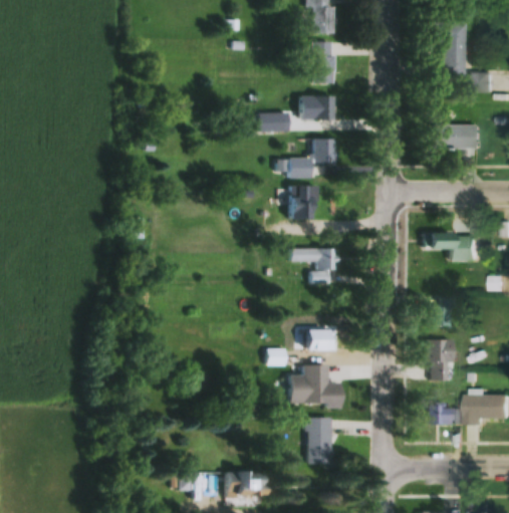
[(310,0),(311,34),(335,34),(334,0),(310,0)]
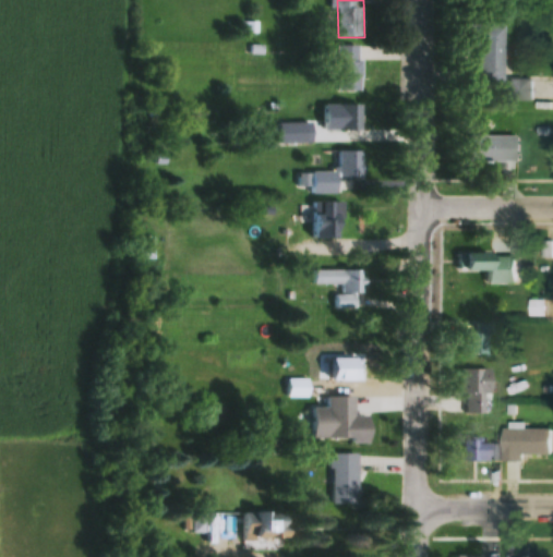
[(506,25),(471,25),(471,48),(480,48),(480,85),(506,85),(506,25)]
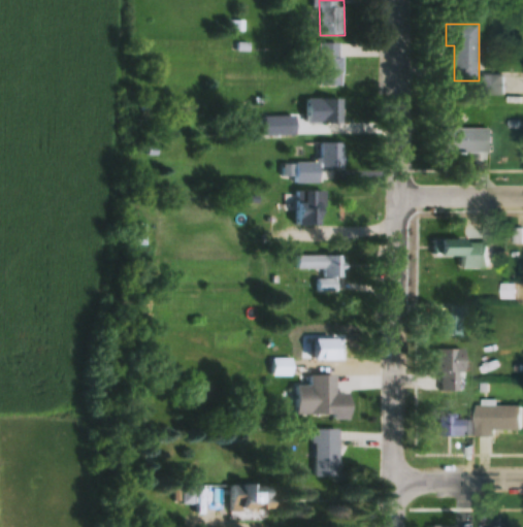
[(322,86),(345,86),(345,42),(322,42),(322,86)]
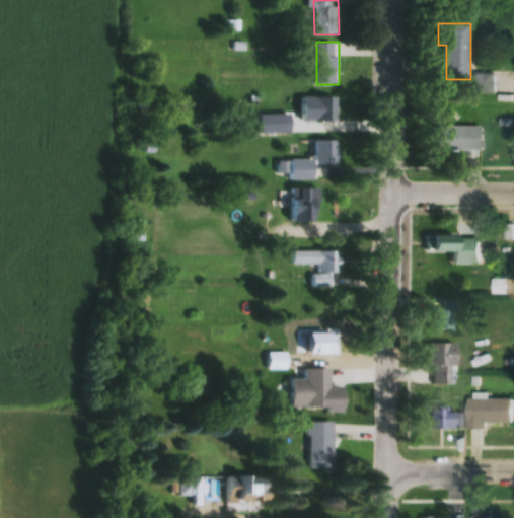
[(501,93),(501,73),(475,73),(475,93),(501,93)]
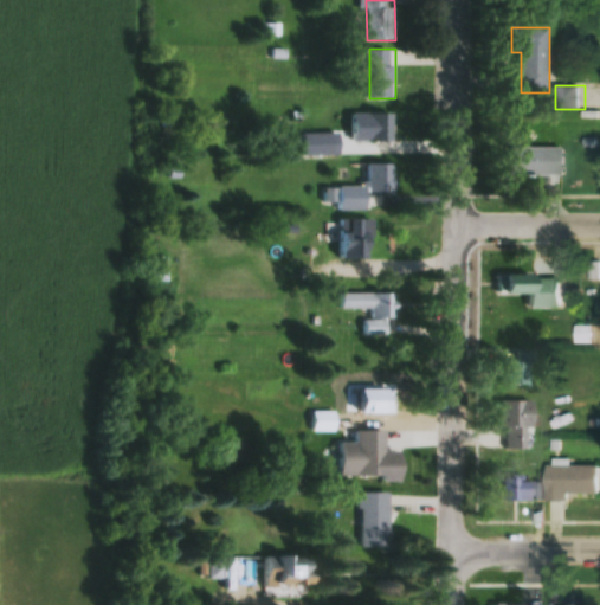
[(395,141),(395,113),(367,113),(367,141),(395,141)]
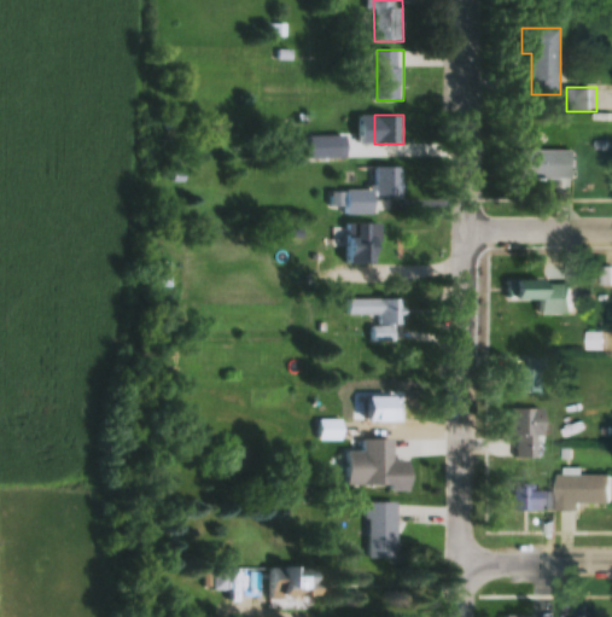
[(519,179),(577,179),(577,149),(519,149),(519,179)]
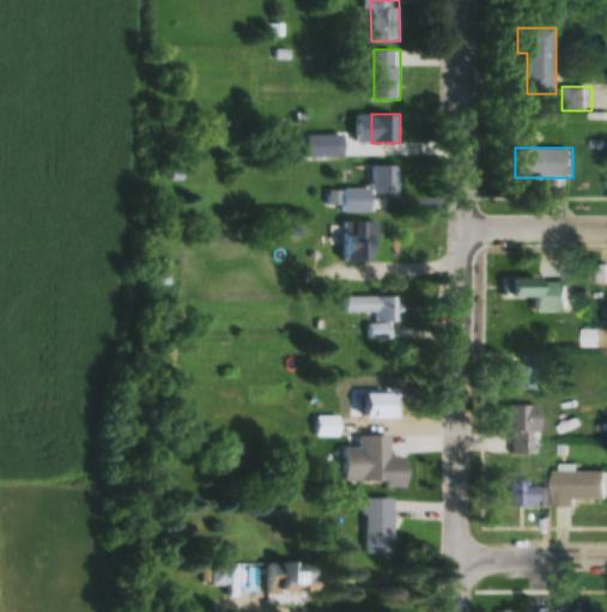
[(345,212),(383,211),(383,194),(401,193),(401,165),(374,165),(374,189),(345,189),(345,212)]
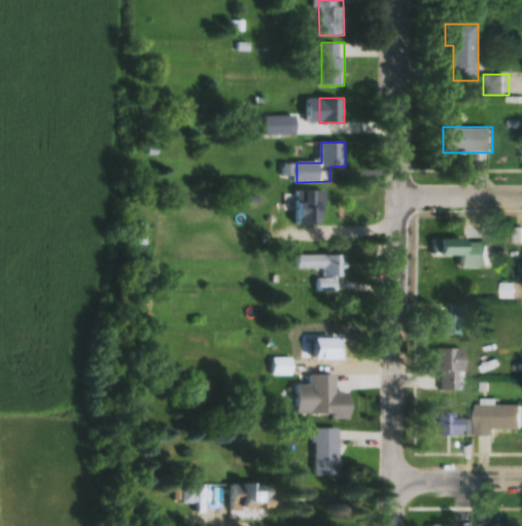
[(494,268),(494,233),(474,233),(474,238),(460,238),(460,268),(494,268)]
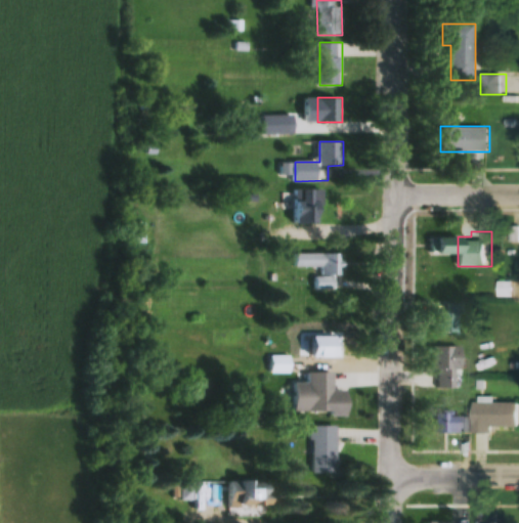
[(321,288),(338,288),(338,275),(345,275),(345,253),(297,253),(297,267),(321,267),(321,288)]
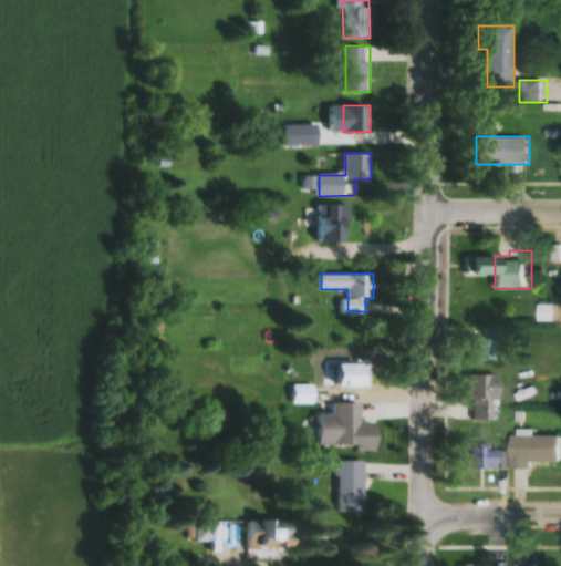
[(559,305),(543,305),(543,321),(559,321),(559,305)]
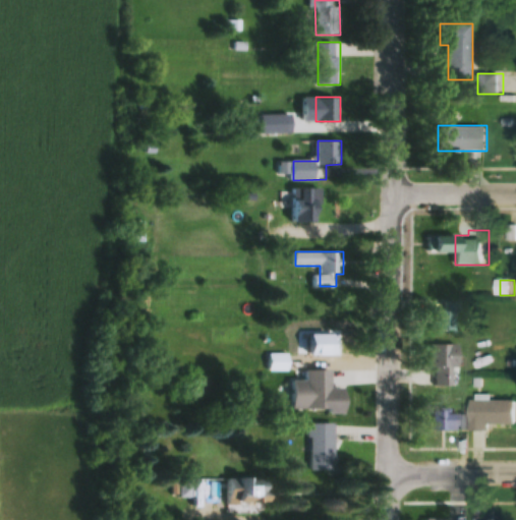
[(433,330),(453,330),(453,311),(433,311),(433,330)]
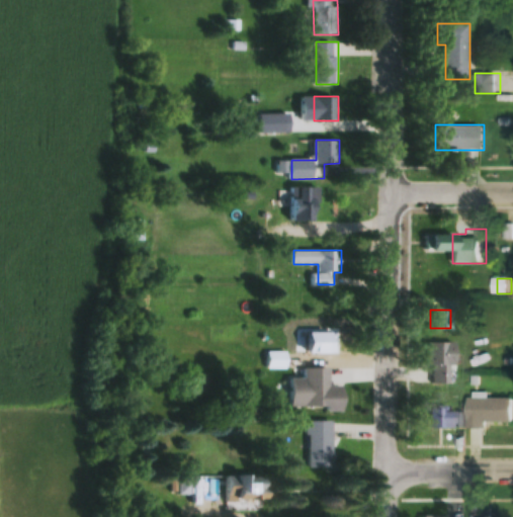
[(305,353),(338,353),(338,333),(305,333),(305,353)]
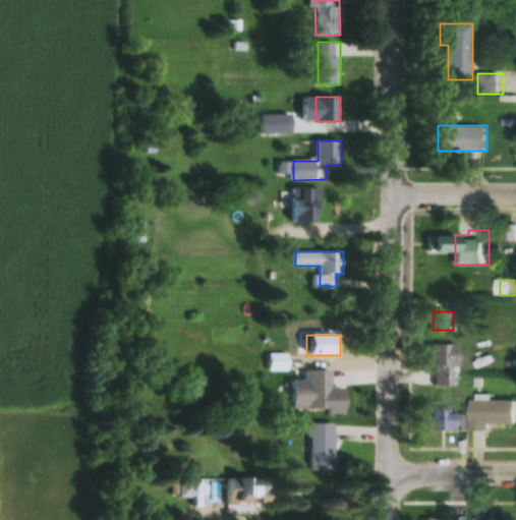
[(454,345),(438,346),(440,367),(456,366),(454,345)]
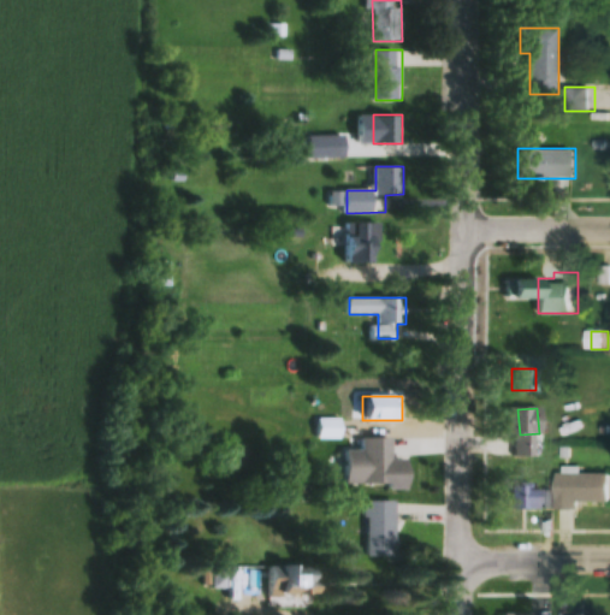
[(395,438),(360,438),(360,459),(350,459),(349,488),(407,489),(407,459),(395,459),(395,438)]
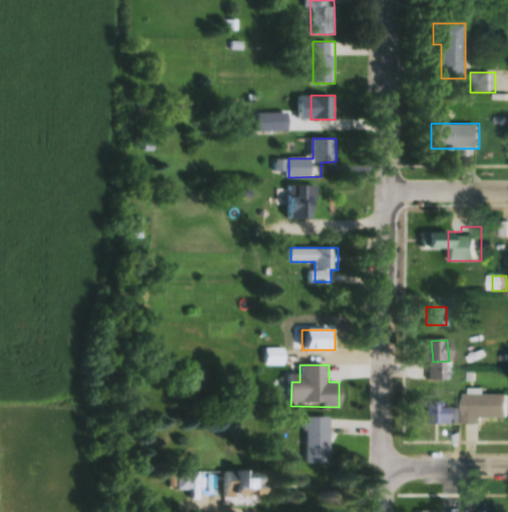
[(465,426),(486,426),(486,419),(507,419),(507,394),(465,394),(465,426)]
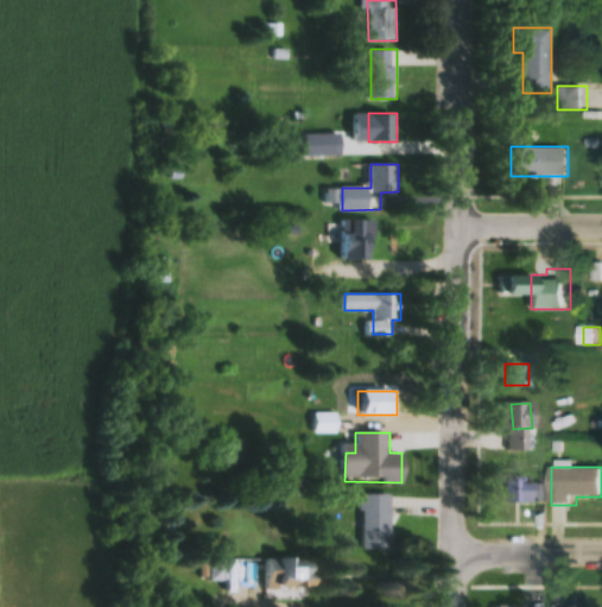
[(394,494),(365,494),(363,549),(393,550),(394,494)]
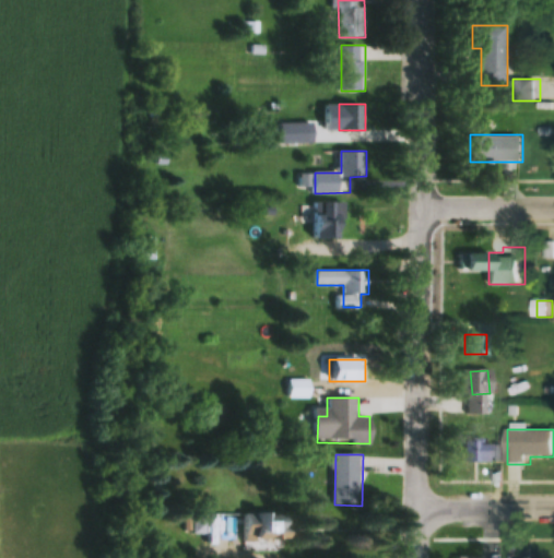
[(244,524),(244,541),(284,541),(284,512),(250,512),(250,524),(244,524)]
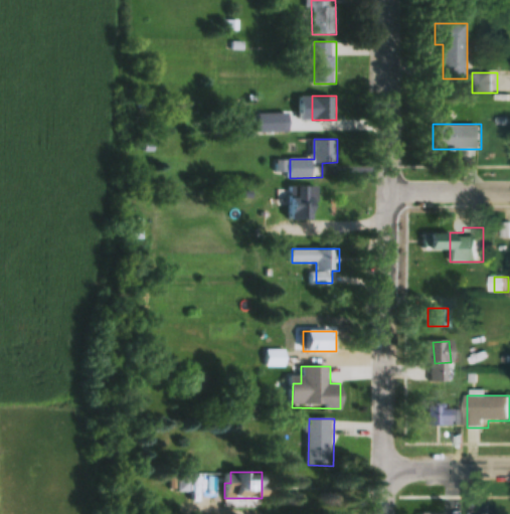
[(193,474),(183,474),(183,491),(193,491),(193,474)]
